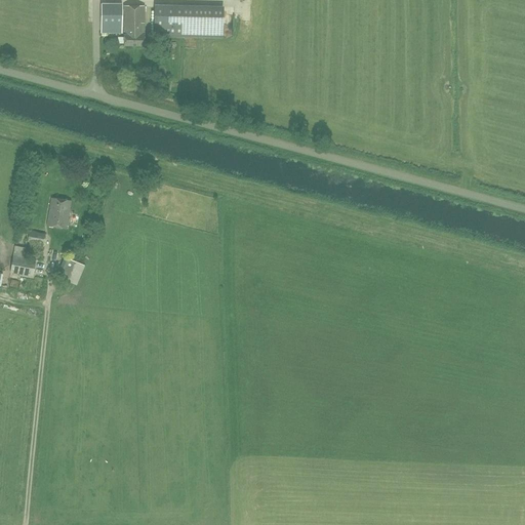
[(122,10),(122,6),(122,4),(101,4),(101,33),(123,33),(123,46),(144,46),(145,6),(123,6),(123,10),(122,10)]
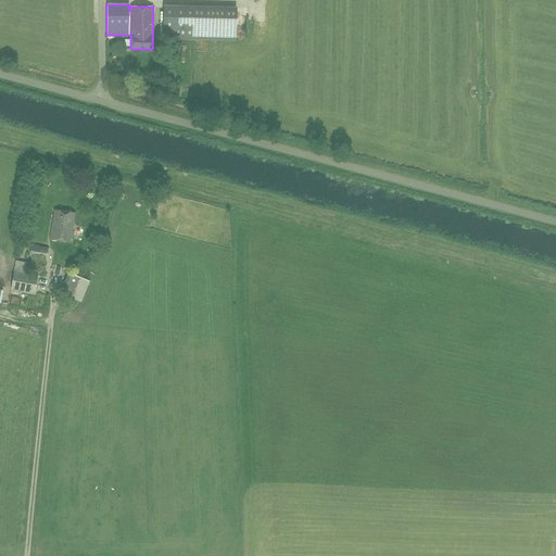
[(236,9),(164,7),(163,38),(236,40),(236,9)]
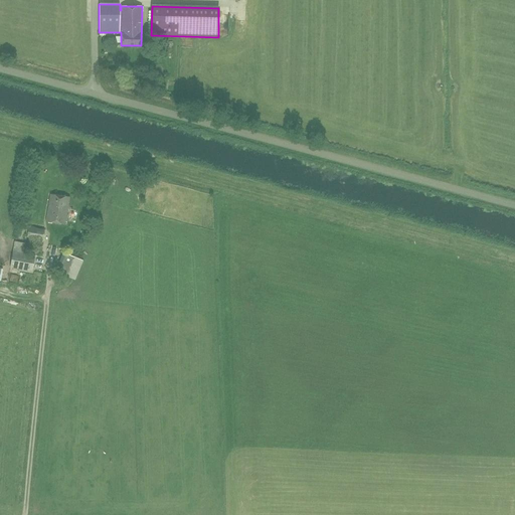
[(50,194),(46,221),(65,225),(69,197),(50,194)]
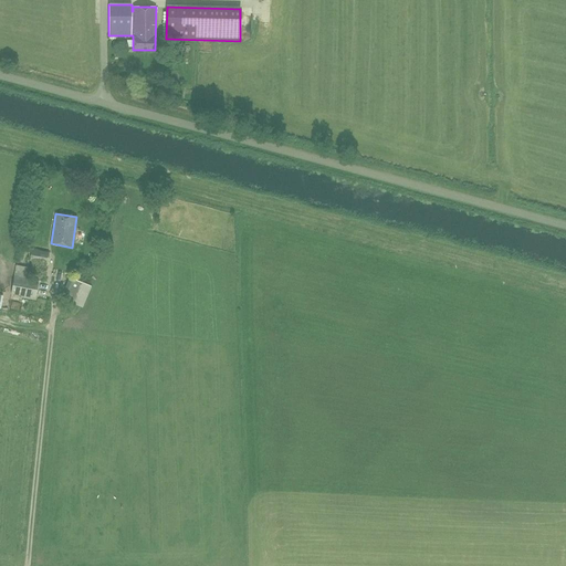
[(49,253),(32,250),(30,261),(46,264),(49,253)]
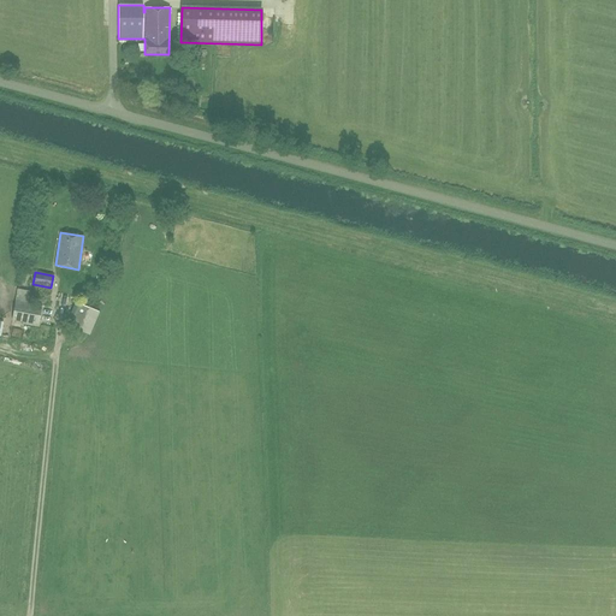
[(39,325),(42,307),(27,303),(29,291),(18,289),(12,320),(39,325)]
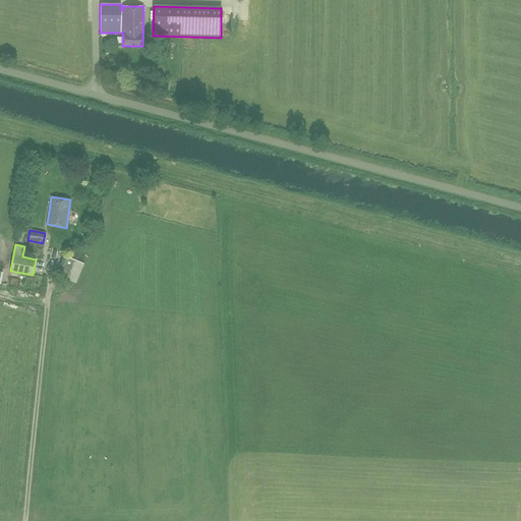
[(63,255),(55,275),(66,280),(74,261),(63,255)]
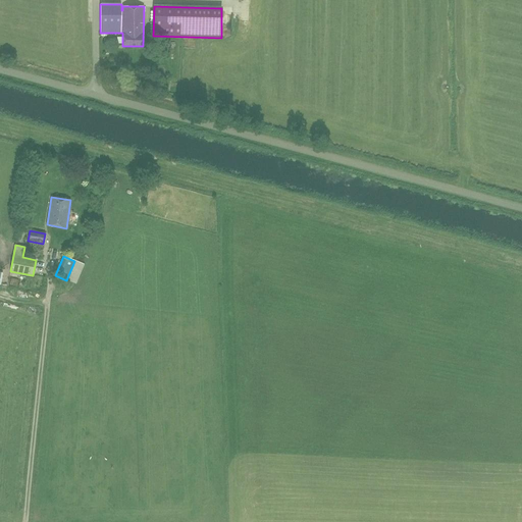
[(47,259),(38,258),(37,272),(45,273),(47,259)]
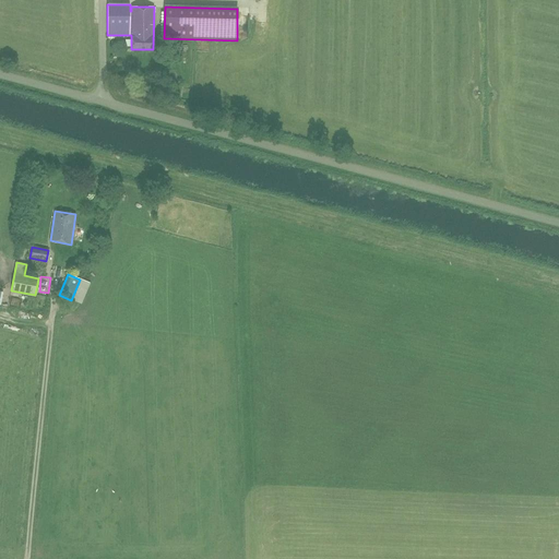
[(9,313),(2,318),(9,326),(14,323),(9,313)]
